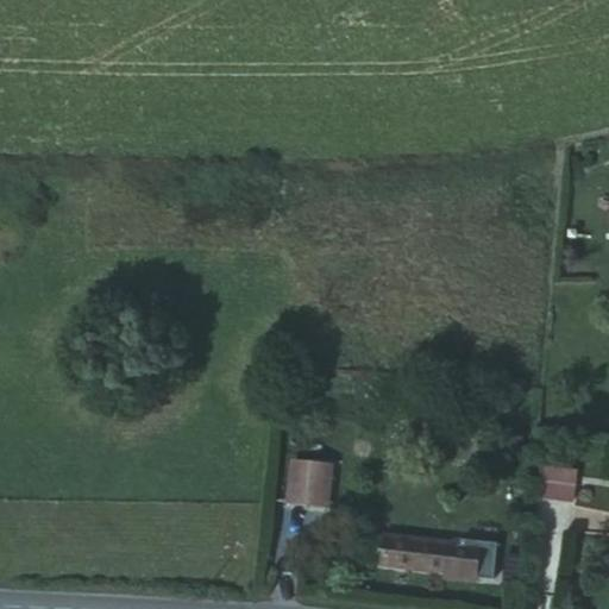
[(573,502),(577,472),(541,468),(538,497),(573,502)]
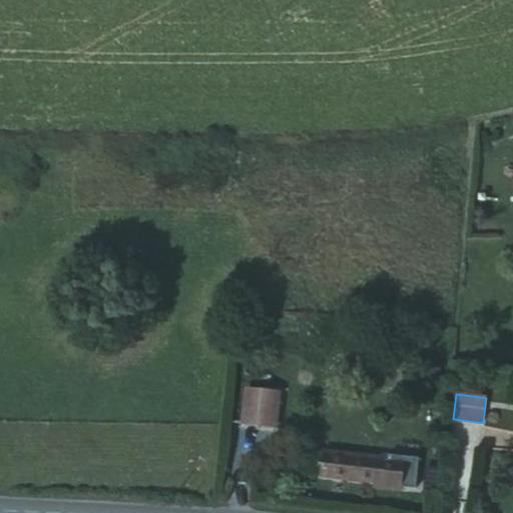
[(318,481),(414,489),(417,456),(320,449),(318,481)]
